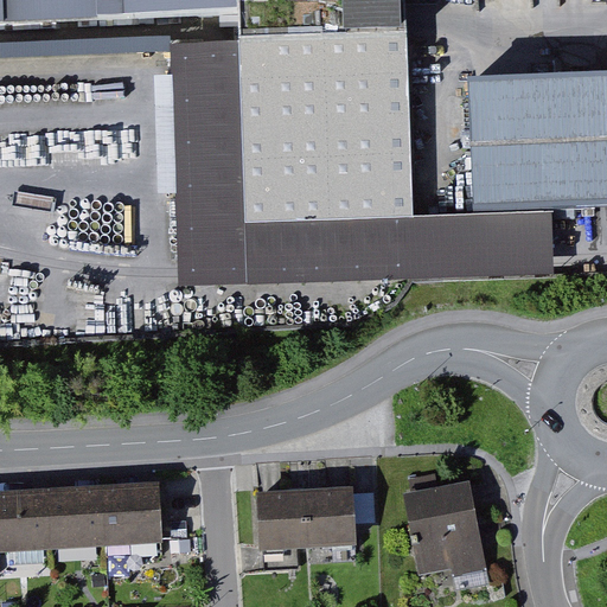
[(0,0),(0,20),(230,13),(229,0),(0,0)]
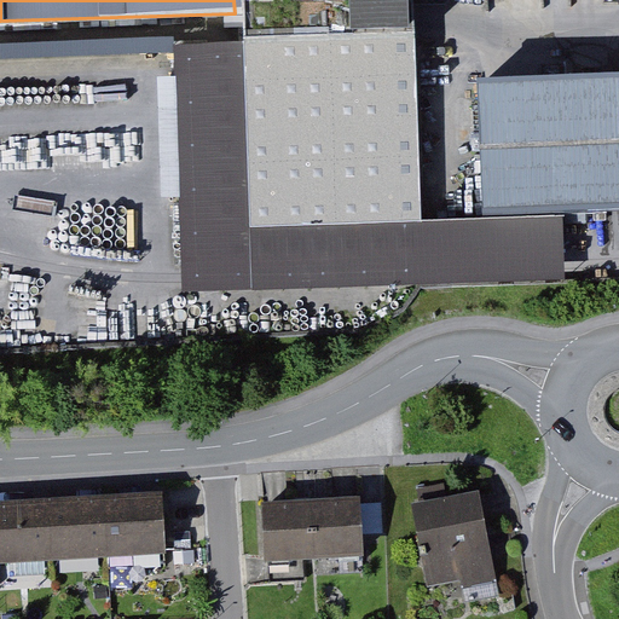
[(233,0),(235,13),(236,45),(173,47),(181,293),(559,279),(556,217),(475,218),(418,221),(411,16),(410,0),(233,0)]
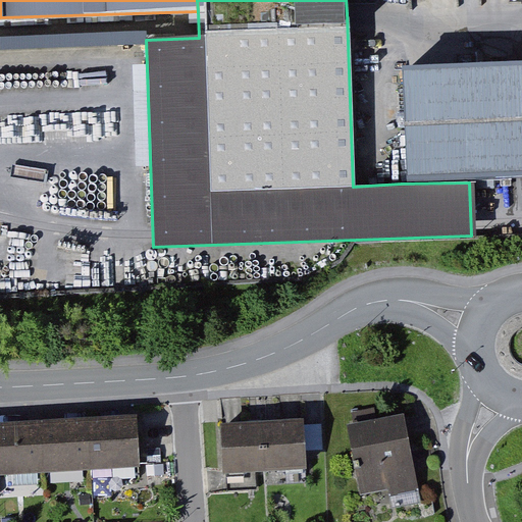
[(430,70),(397,72),(401,184),(521,178),(521,177),(521,42),(519,43),(520,67),(430,70)]
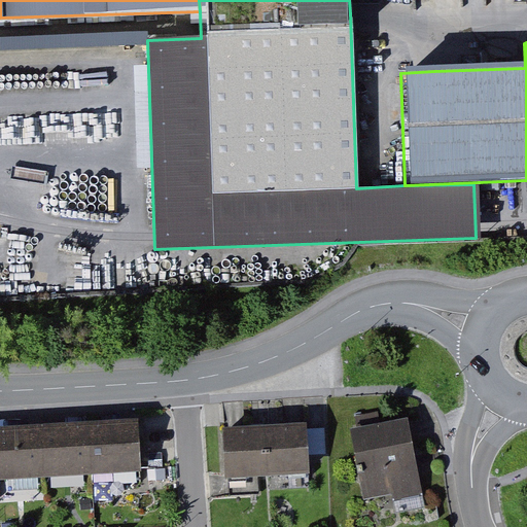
[(150,479),(146,421),(97,424),(101,482),(150,479)]
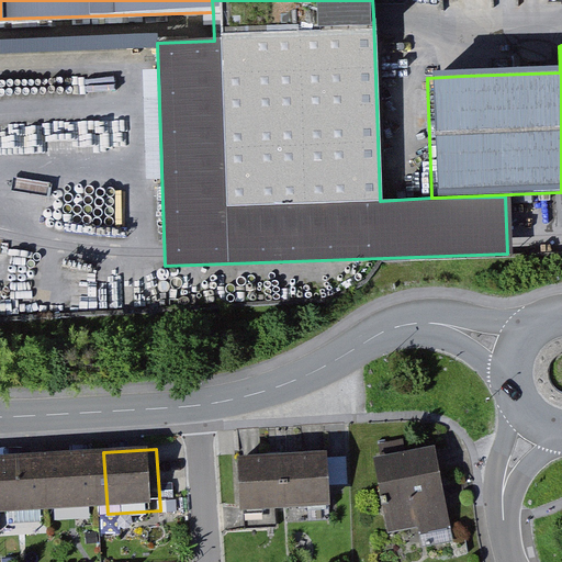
[(439,449),(378,460),(391,534),(420,529),(422,537),(453,531),(439,449)]
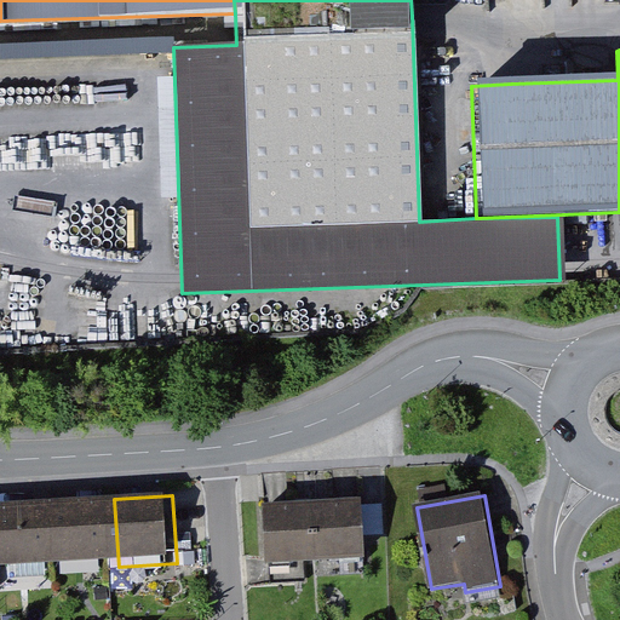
[(119,567),(114,499),(56,503),(61,570),(119,567)]
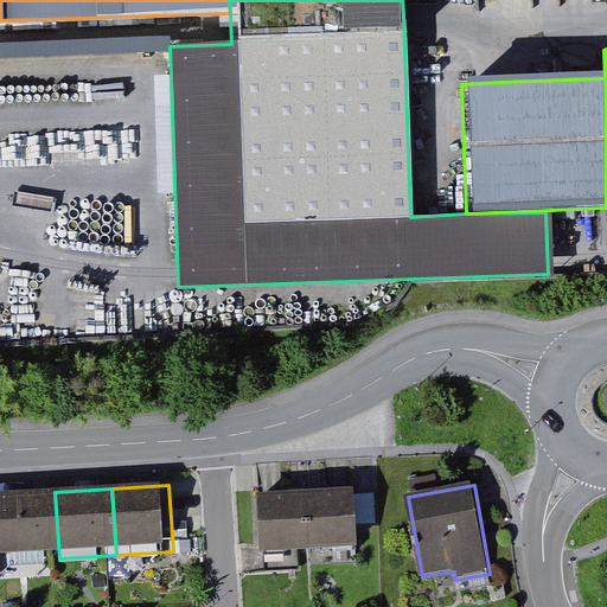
[(365,550),(360,490),(314,493),(319,553),(365,550)]
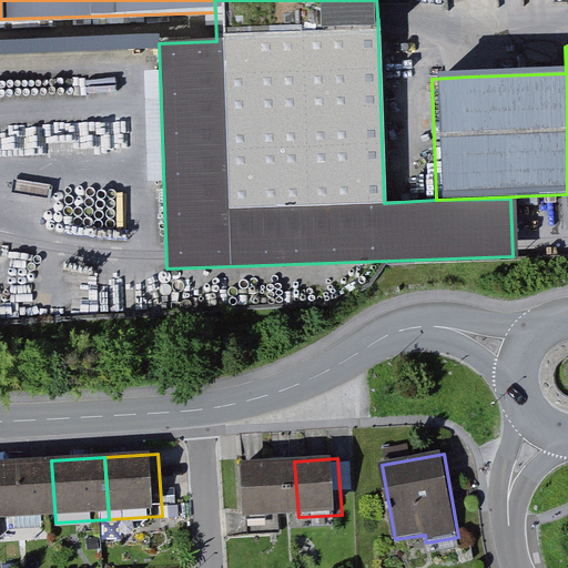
[(56,523),(51,460),(0,464),(0,503),(1,526),(56,523)]
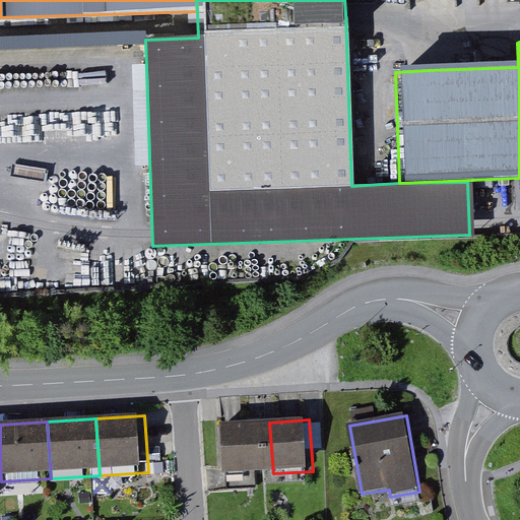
[(273,473),(269,423),(230,426),(234,476),(273,473)]
